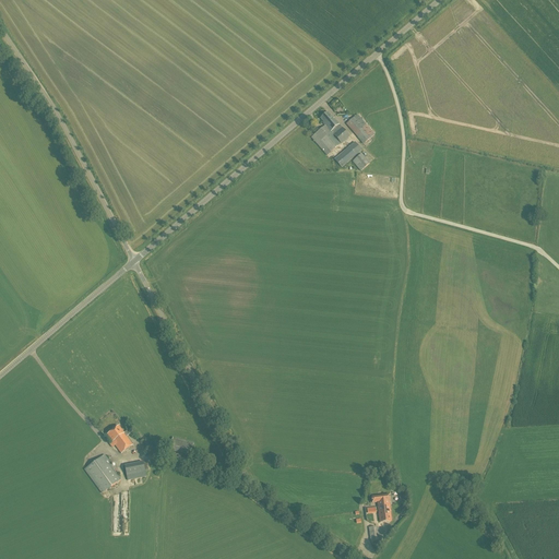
[(333,119),(328,113),(320,119),(323,121),(322,122),(325,126),(311,138),(328,156),(341,144),(342,144),(351,137),(342,128),(340,125),(334,118),(333,119)]
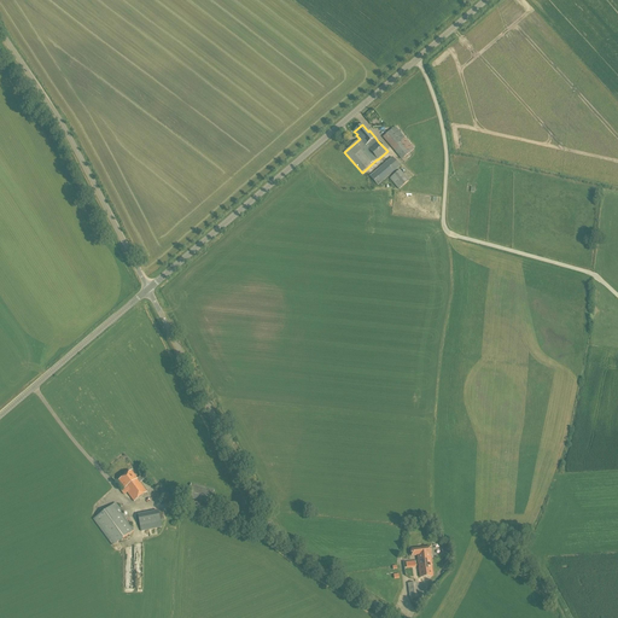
[(402,159),(414,149),(395,127),(383,138),(402,159)]
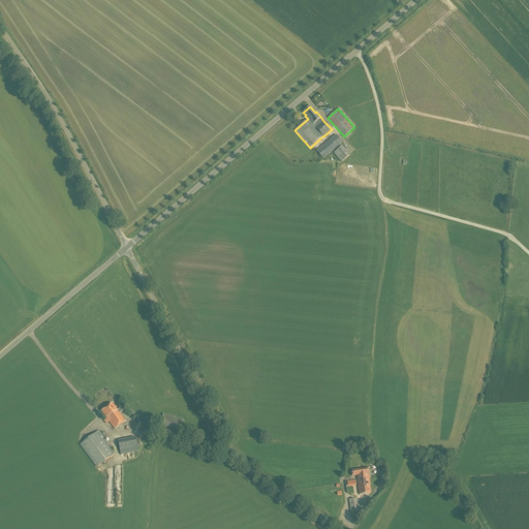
[(323,159),(343,143),(336,134),(316,151),(323,159)]
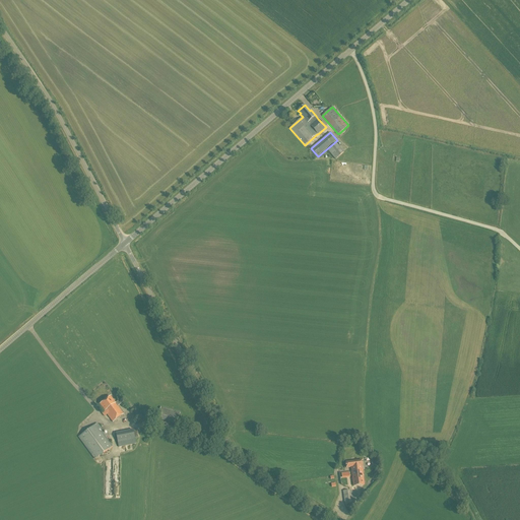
[(335,159),(344,152),(336,143),(328,150),(335,159)]
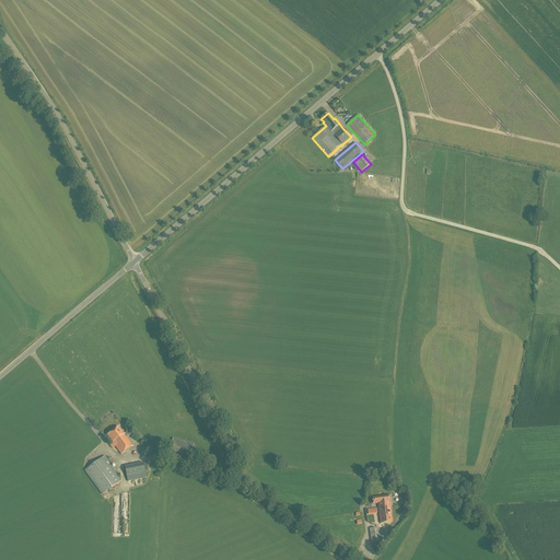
[(124,434),(119,427),(107,435),(113,442),(109,444),(113,448),(115,446),(121,455),(133,446),(127,438),(131,433),(130,432),(129,430),(124,434)]
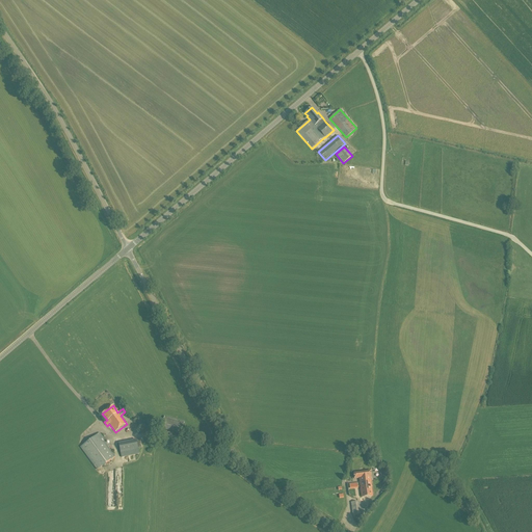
[(181,434),(184,422),(164,417),(161,429),(181,434)]
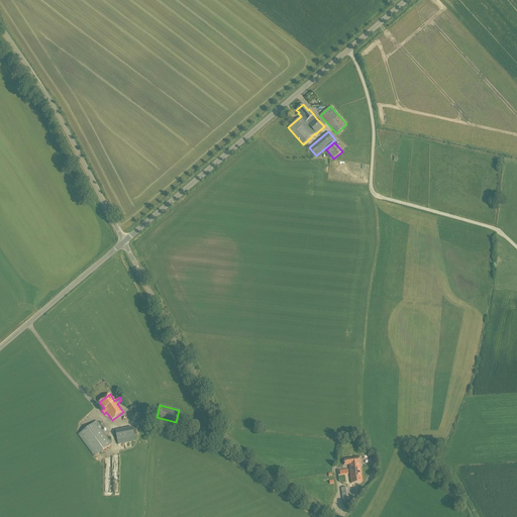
[(95,456),(112,443),(102,429),(103,428),(97,421),(78,434),(95,456)]
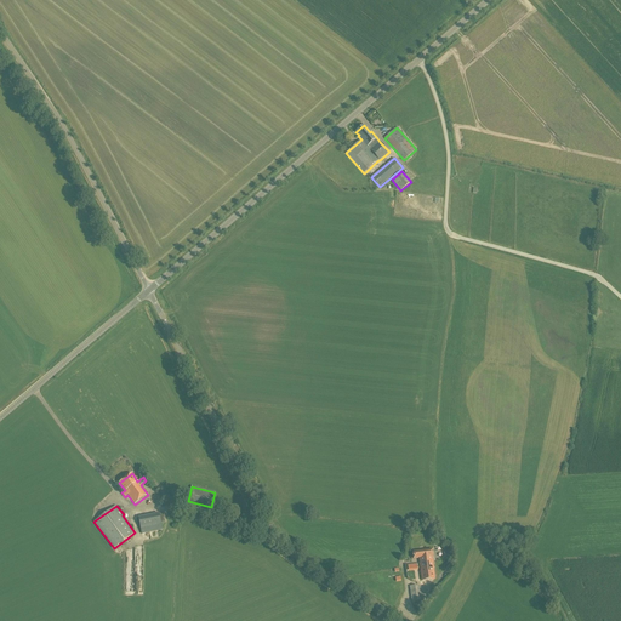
[(169,520),(166,512),(159,514),(159,513),(138,517),(142,534),(163,530),(161,523),(165,523),(165,520),(169,520)]
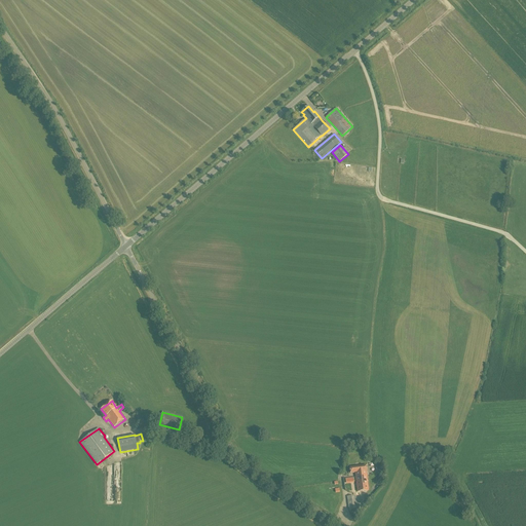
[(66,452),(77,446),(75,442),(64,448),(66,452)]
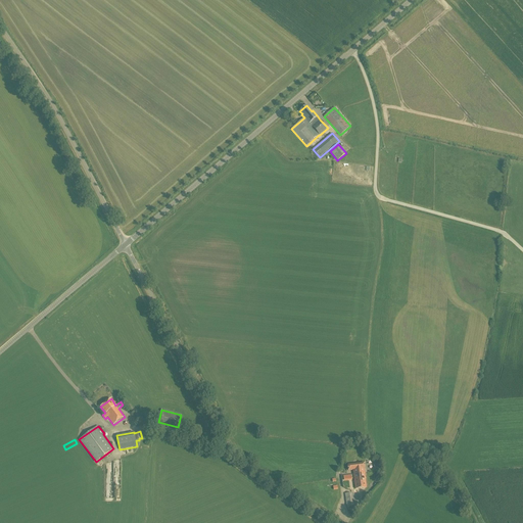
[(366,487),(364,469),(365,469),(364,464),(348,466),(348,470),(352,470),(355,489),(366,487)]
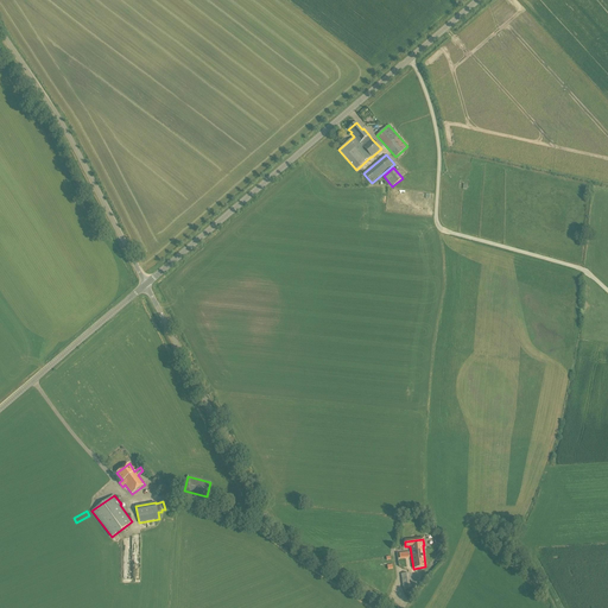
[(401,580),(403,584),(403,590),(412,589),(411,583),(410,578),(410,574),(401,574),(401,580)]
